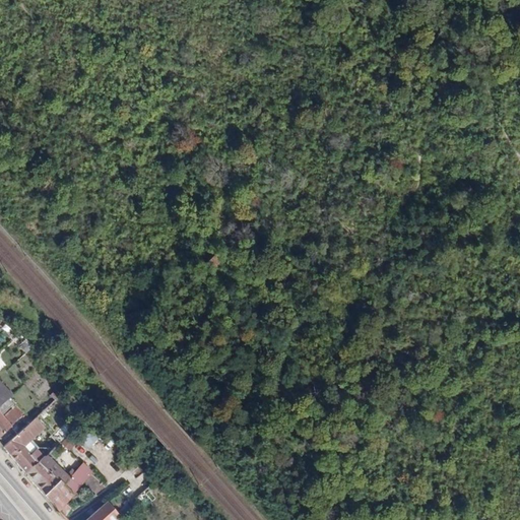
[(26,342),(19,346),(23,353),(30,349),(26,342)]
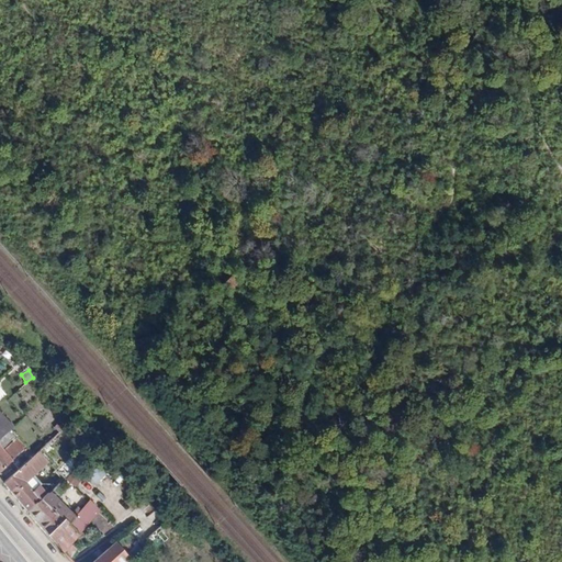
[(0,437),(4,434),(10,428),(13,426),(4,416),(0,418),(0,437)]
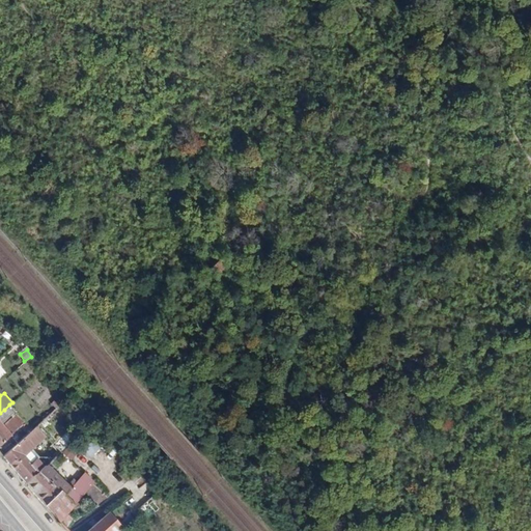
[(54,408),(60,401),(57,397),(50,403),(54,408)]
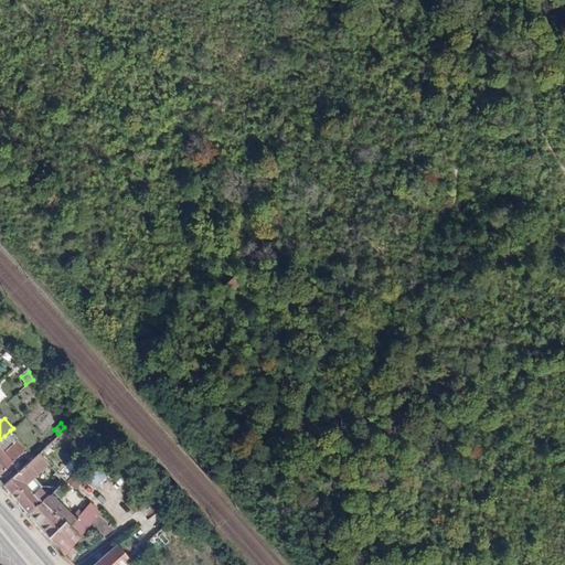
[(10,430),(4,436),(10,443),(16,437),(10,430)]
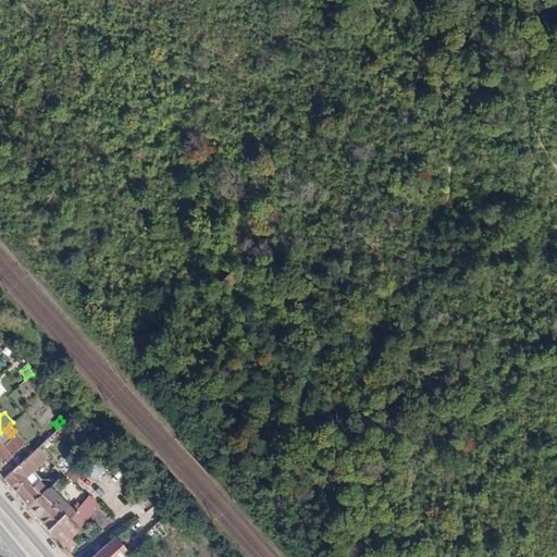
[(0,466),(12,456),(20,447),(12,438),(3,446),(1,444),(10,436),(4,430),(0,433),(0,466)]
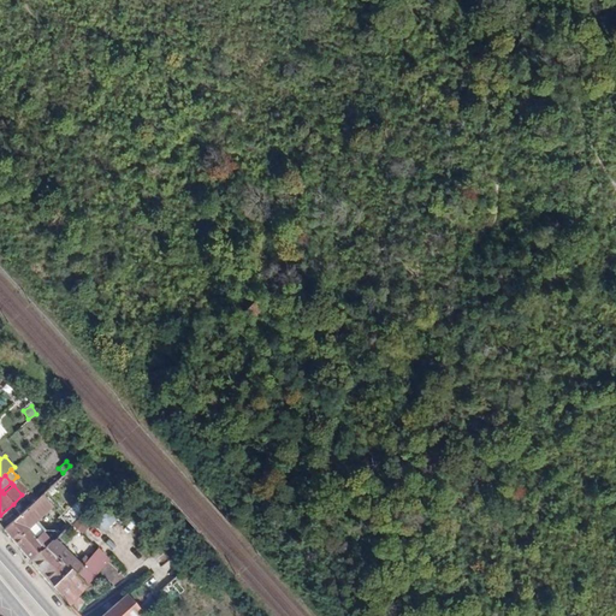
[(29,490),(19,479),(13,485),(22,495),(29,490)]
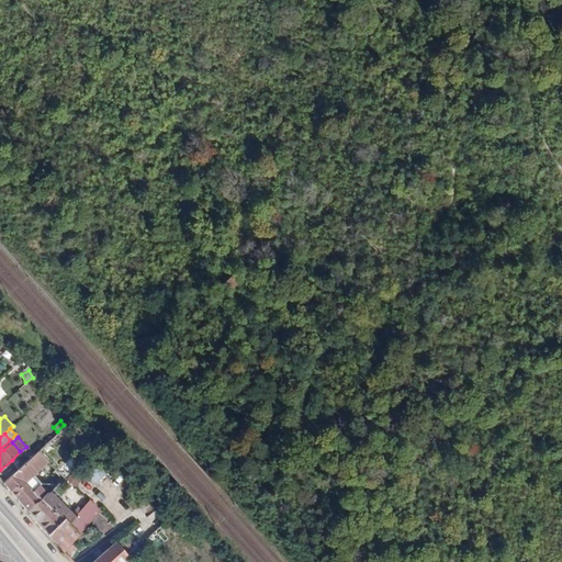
[(19,467),(33,453),(26,447),(20,451),(12,460),(19,467)]
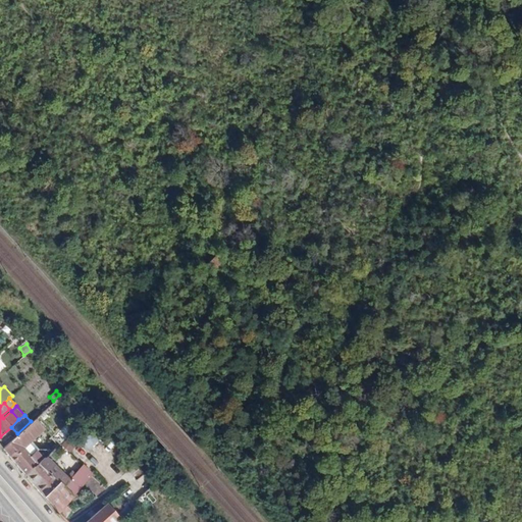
[(24,475),(43,458),(35,451),(31,455),(23,448),(44,428),(35,418),(31,421),(17,433),(2,449),(24,475)]
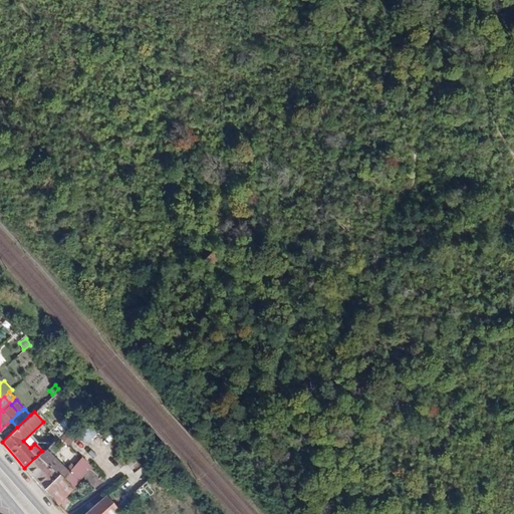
[(86,442),(94,436),(87,427),(79,434),(86,442)]
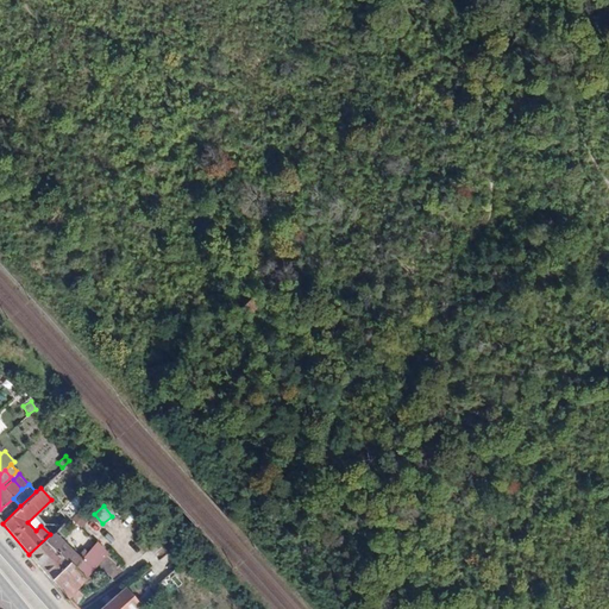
[(77,528),(89,519),(82,508),(69,518),(77,528)]
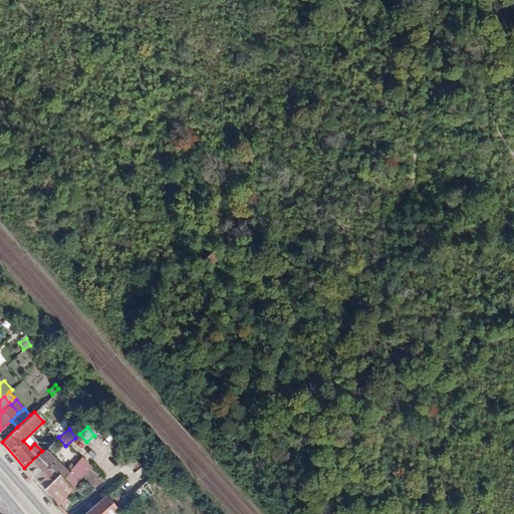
[(69,501),(64,497),(80,477),(88,468),(89,466),(79,457),(67,472),(43,450),(42,451),(24,468),(62,512),(69,501)]
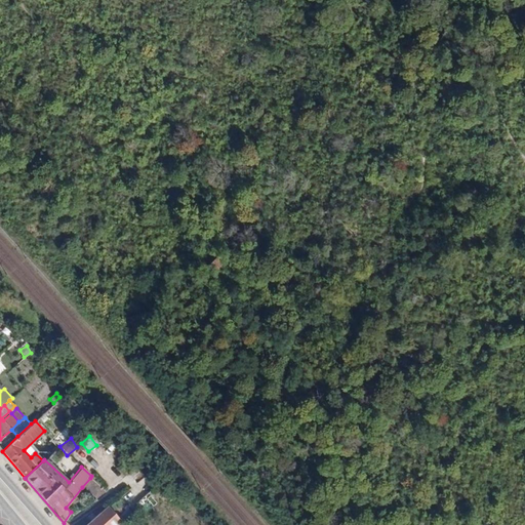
[(90,478),(82,487),(91,495),(101,486),(90,478)]
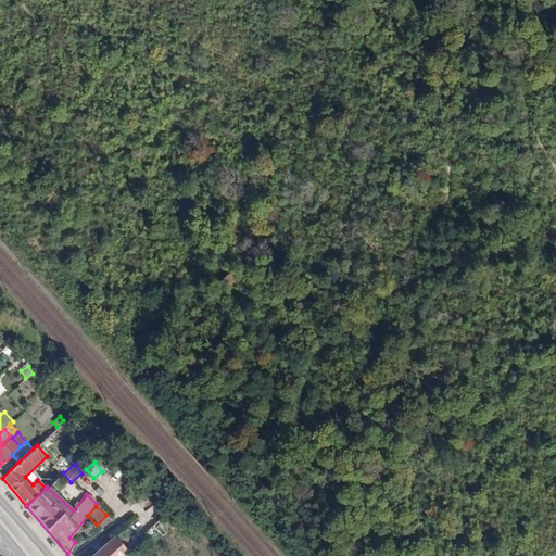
[(99,526),(109,517),(106,515),(97,525),(99,526)]
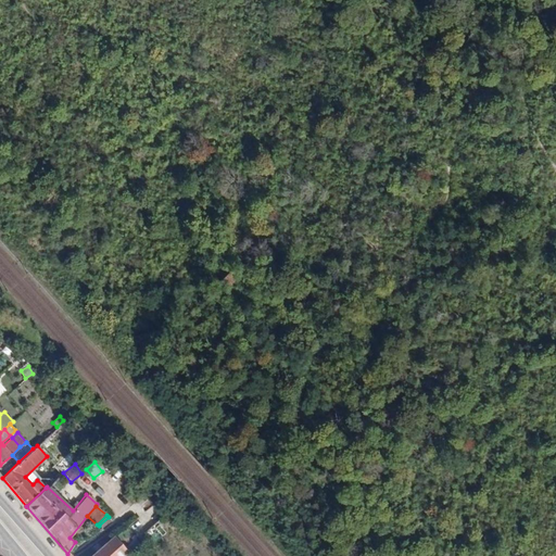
[(143,533),(152,543),(165,531),(156,521),(143,533)]
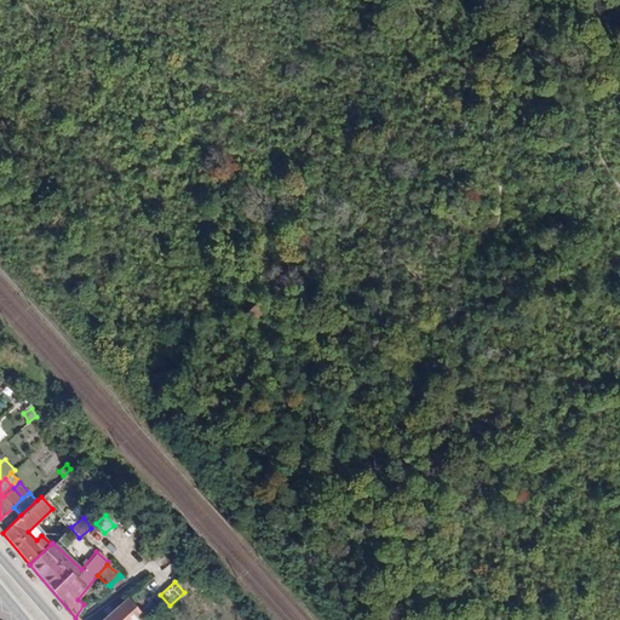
[(136,619),(141,616),(126,598),(124,600),(101,619),(136,619)]
